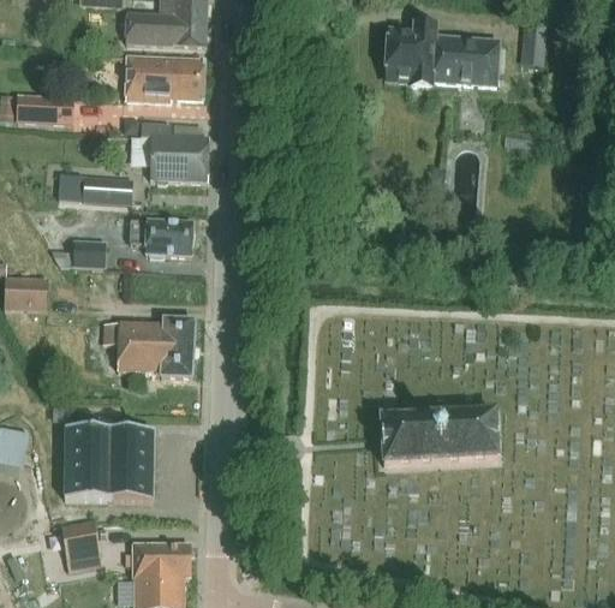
[(206,46),(207,0),(161,0),(161,15),(127,12),(126,42),(206,46)]
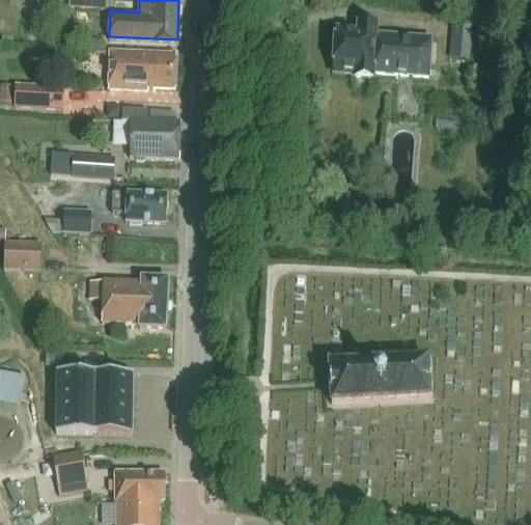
[(470,56),(473,17),(452,16),(450,55),(470,56)]
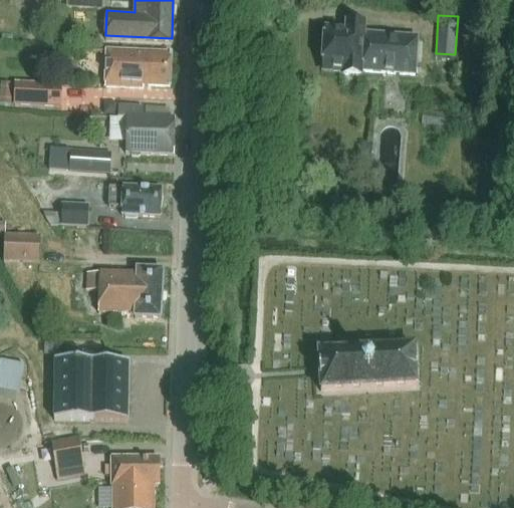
[(415,72),(418,34),(364,29),(364,20),(347,18),(346,26),(325,24),(322,65),(342,67),(342,70),(360,72),(360,67),(415,72)]
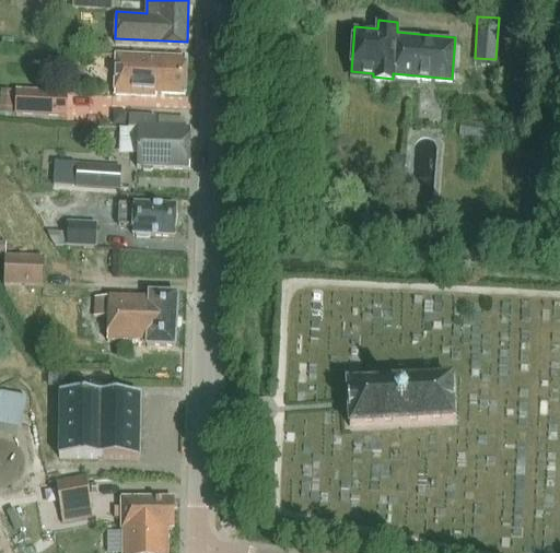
[(185,90),(186,54),(116,51),(115,91),(155,92),(156,89),(185,90)]
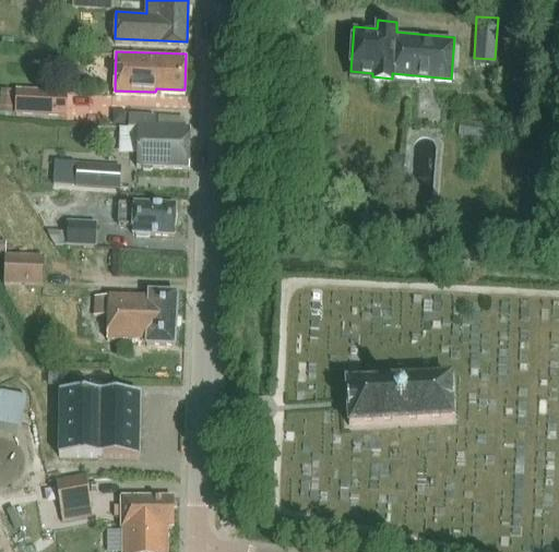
[(12,85),(0,84),(0,108),(11,109),(12,85)]
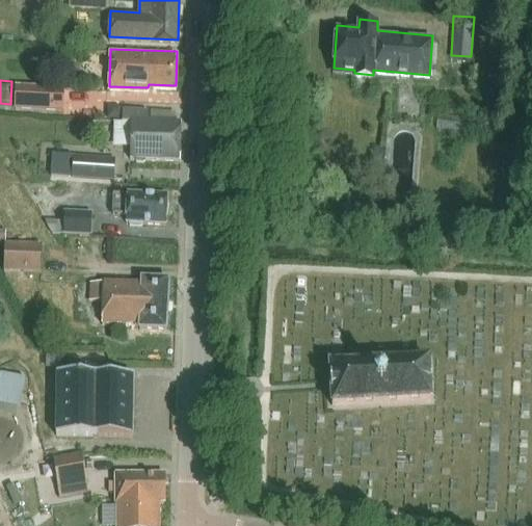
[(36,82),(35,106),(62,107),(63,83),(36,82)]
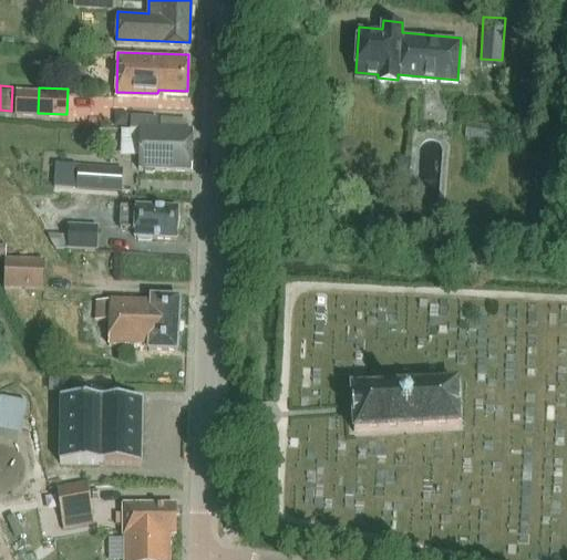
[(115,109),(114,123),(129,123),(129,110),(115,109)]
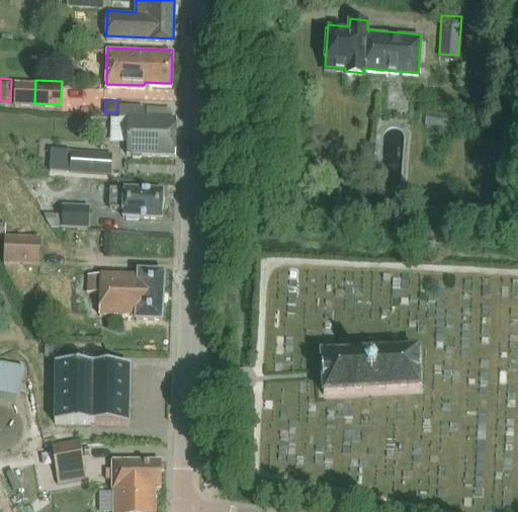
[(119,106),(119,114),(128,114),(144,114),(144,107),(119,106)]
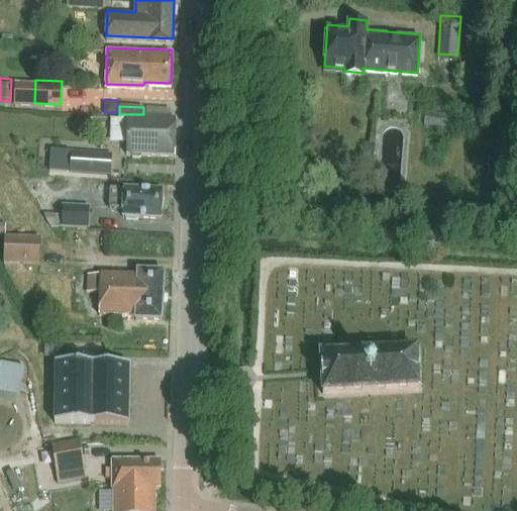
[(127,139),(126,149),(174,151),(176,116),(143,114),(128,114),(127,116),(127,130),(127,139)]
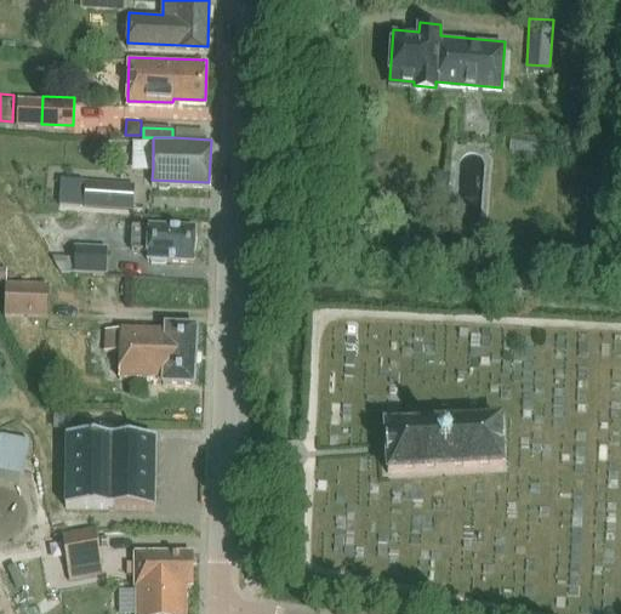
[(449,170),(438,169),(436,187),(448,187),(449,170)]
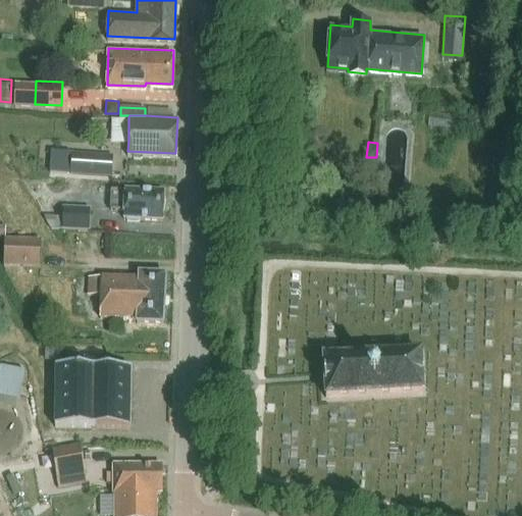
[(71,151),(70,168),(112,171),(113,152),(71,149),(71,151)]
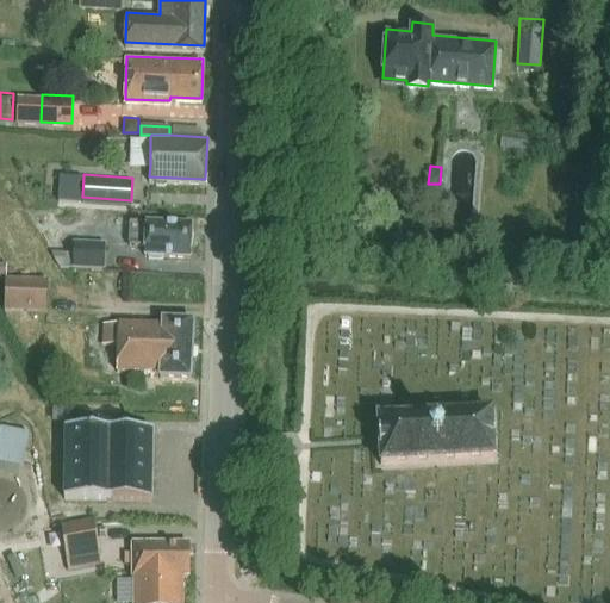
[(191,254),(192,221),(145,218),(130,218),(129,242),(145,242),(144,252),(191,254)]
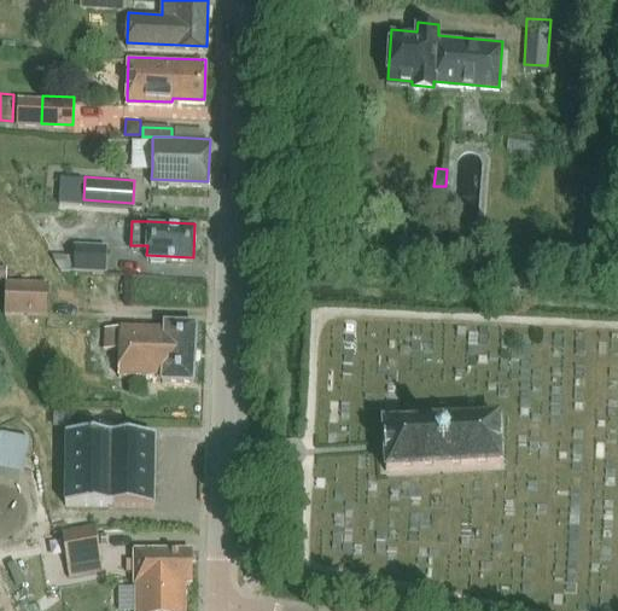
[(106,240),(74,239),(74,252),(73,267),(105,268),(106,240)]
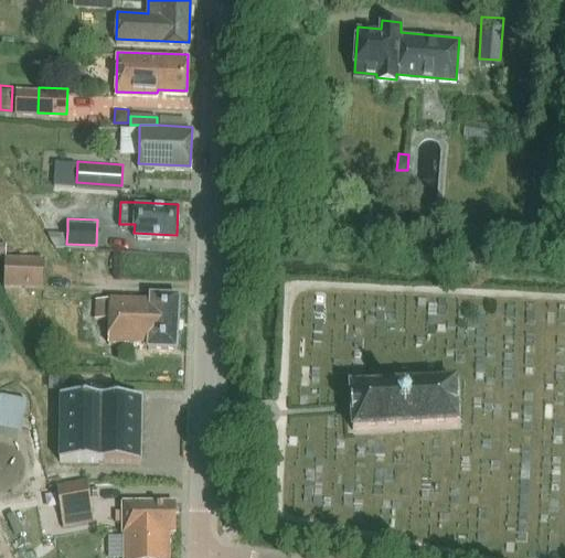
[(48,231),(48,232),(54,243),(66,244),(67,231),(48,231)]
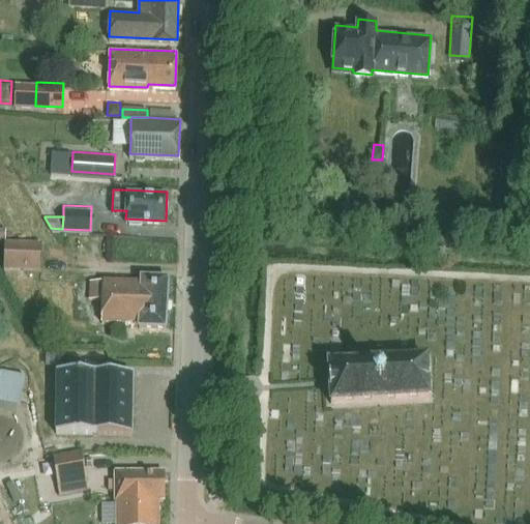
[(40,238),(3,236),(4,225),(0,224),(0,236),(3,237),(2,264),(39,266),(40,238)]
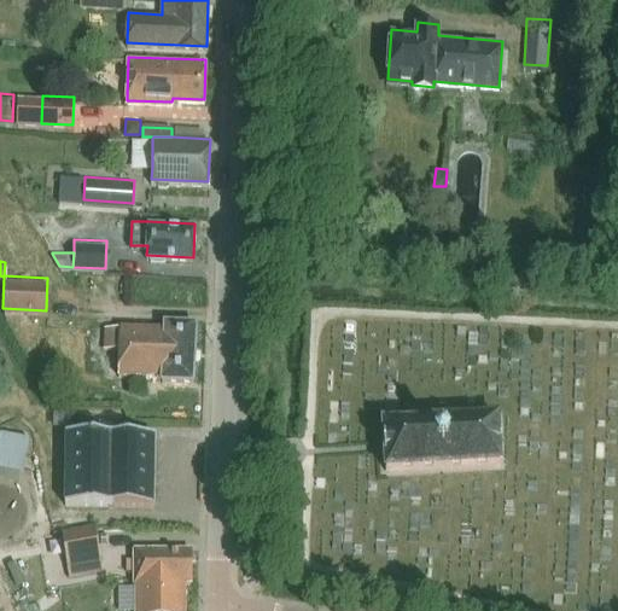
[(193,379),(196,321),(164,320),(164,325),(121,323),(121,325),(105,324),(104,344),(120,344),(120,371),(162,373),(162,378),(193,379)]
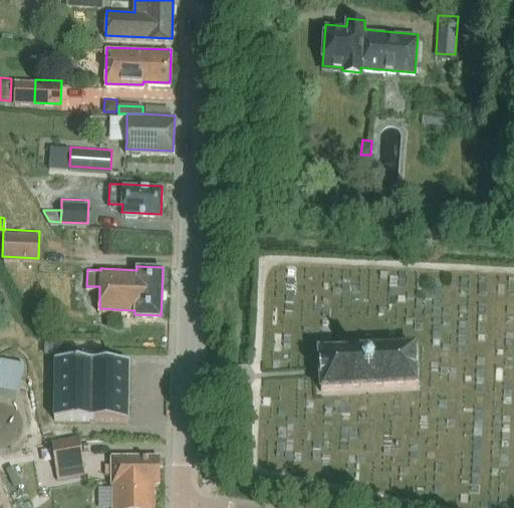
[(320,388),(416,382),(414,343),(372,345),(371,334),(360,335),(361,346),(318,348),(320,388)]
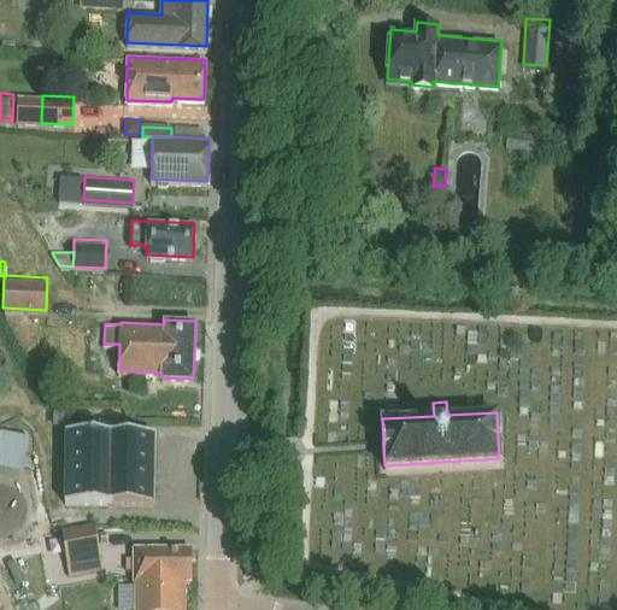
[(153,502),(154,476),(154,430),(117,430),(117,420),(94,418),(95,414),(68,414),(68,429),(66,429),(65,500),(153,502)]
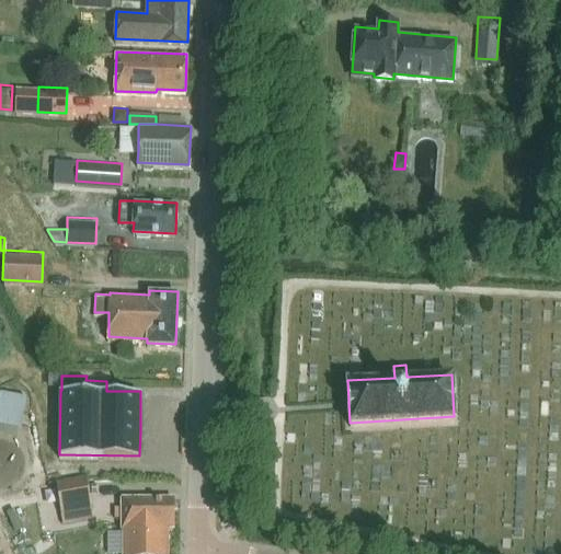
[(0,393),(0,420),(21,425),(26,394),(1,389),(0,393)]
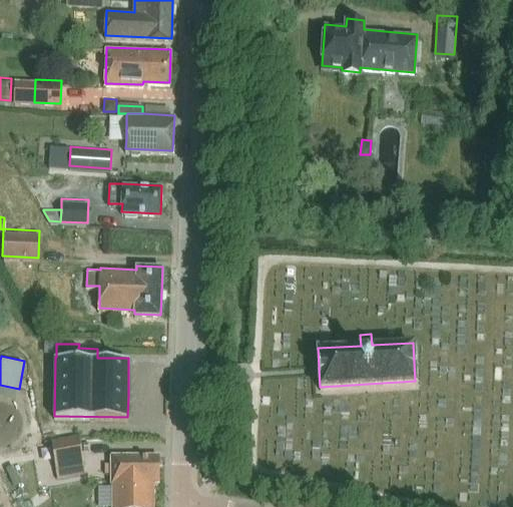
[(78,435),(52,439),(57,470),(81,465),(83,465),(78,435)]
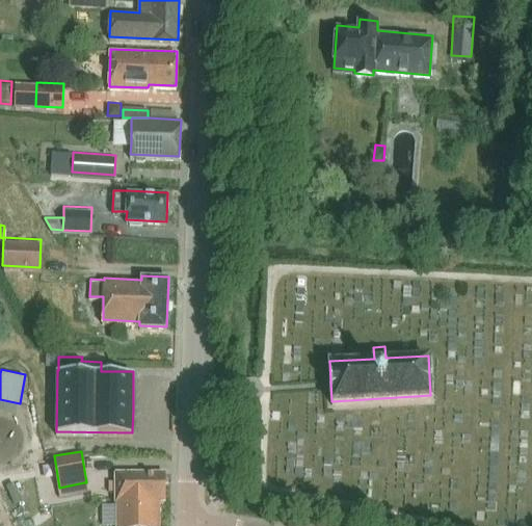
[(159,525),(159,499),(165,499),(165,470),(115,470),(115,500),(120,500),(118,525),(159,525)]
